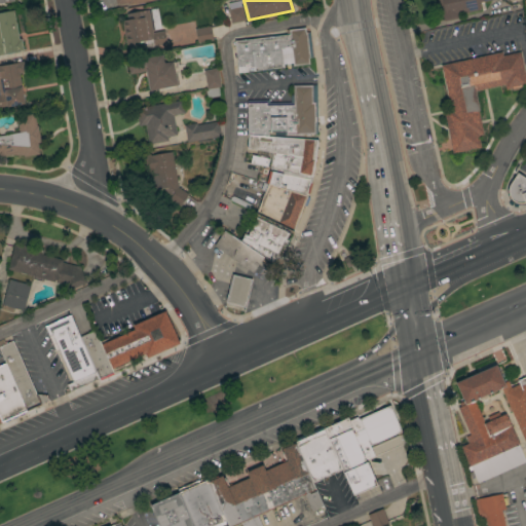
[(491,0),(478,3),(480,9),(460,13),(460,15),(457,15),(457,17),(444,21),(439,0),(491,0)]
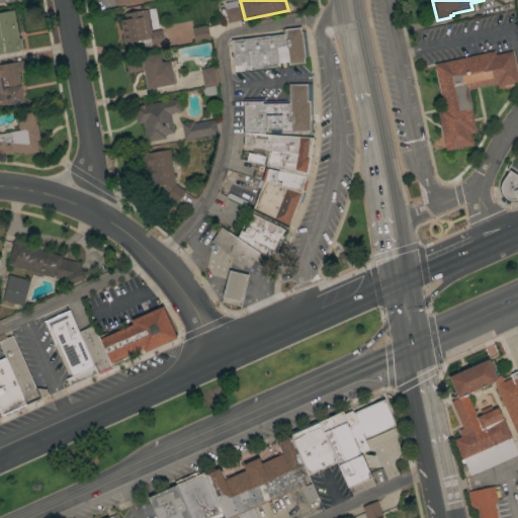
[(225,9),(239,5),(242,19),(228,22),(225,9)]
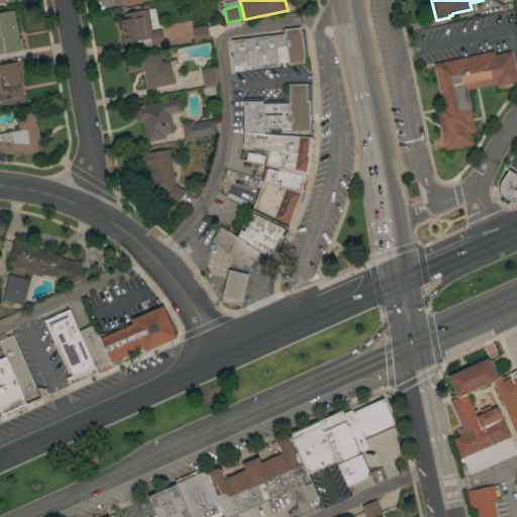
[(150,45),(149,39),(136,41),(137,47),(126,49),(125,43),(123,43),(119,20),(124,19),(123,13),(146,9),(149,10),(152,12),(153,14),(154,18),(154,21),(154,24),(153,26),(151,27),(149,27),(149,31),(162,29),(164,43),(150,45)]
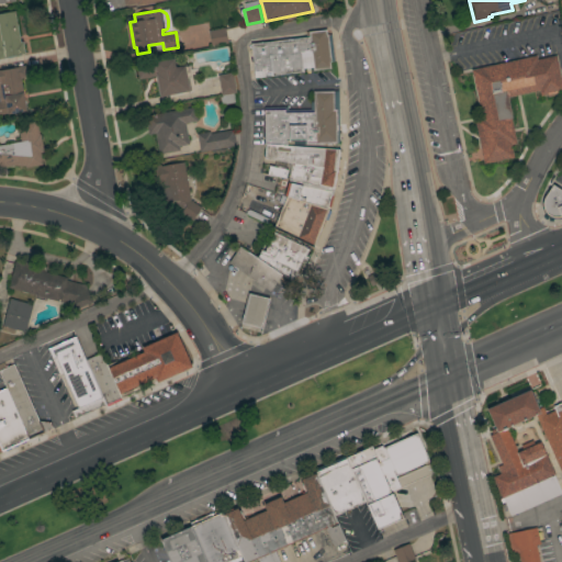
[(20,42),(22,42),(24,54),(0,58),(0,13),(14,11),(20,42)]
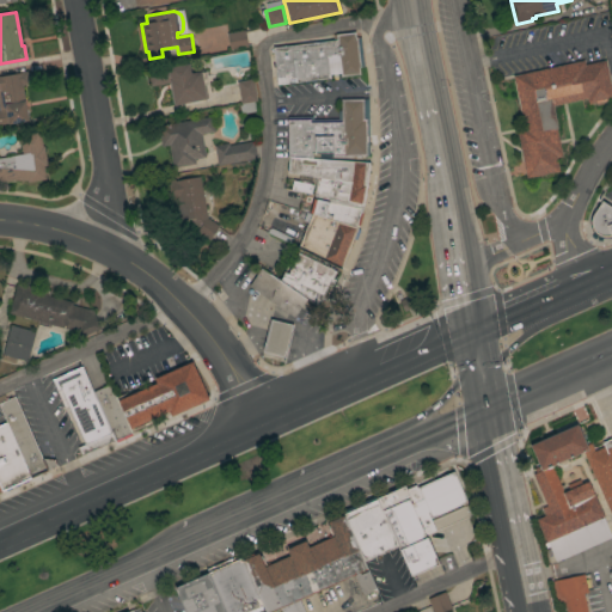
[(244,30),(248,47),(230,50),(226,34),(244,30)]
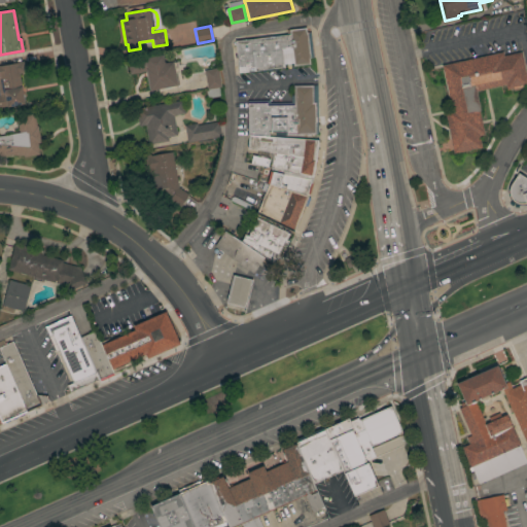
[(239,73),(235,41),(287,34),(286,30),(306,28),(306,33),(310,32),(313,57),(310,58),(310,64),(290,67),(289,53),(282,54),(284,67),(239,73)]
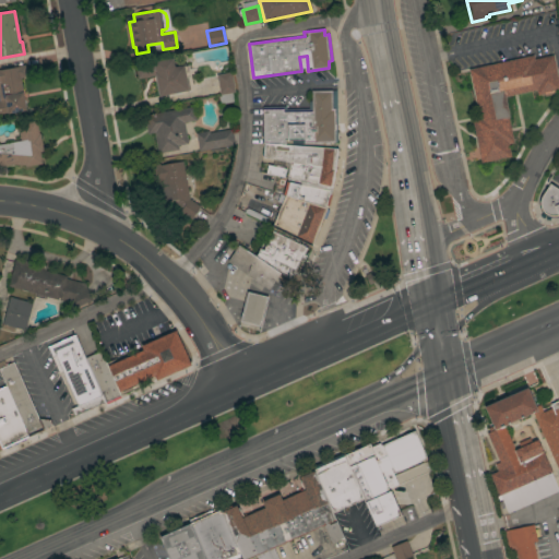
[(533,55),(534,59),(552,55),(558,84),(558,90),(554,92),(554,94),(546,96),(545,94),(537,95),(536,90),(503,96),(514,143),(509,144),(511,156),(480,163),(471,118),(478,116),(468,69),(533,55)]
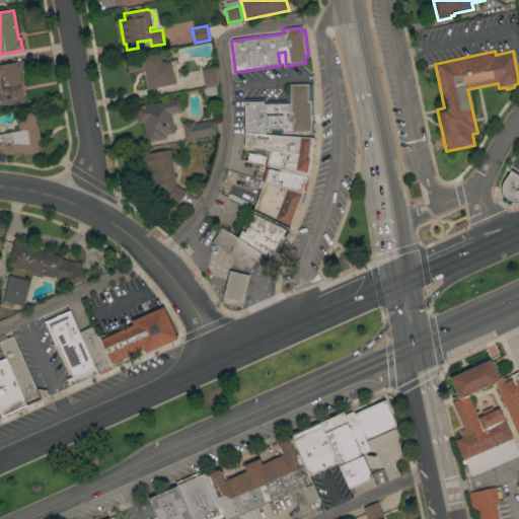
[(148,89),(147,87),(146,87),(143,70),(128,73),(126,61),(160,55),(161,61),(172,59),(175,71),(172,71),(175,84),(148,89)]
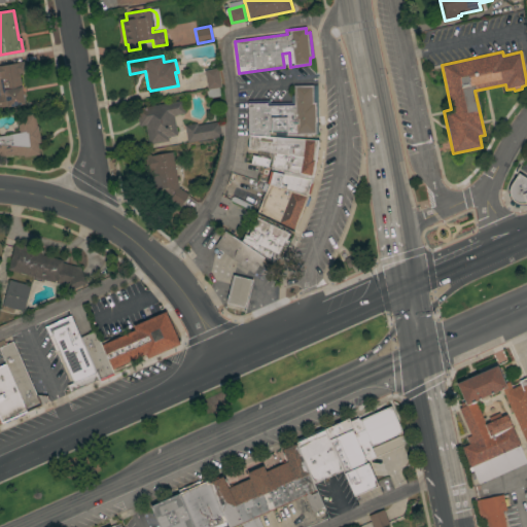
[(0,107),(0,65),(23,61),(26,72),(19,73),(25,103),(0,107)]
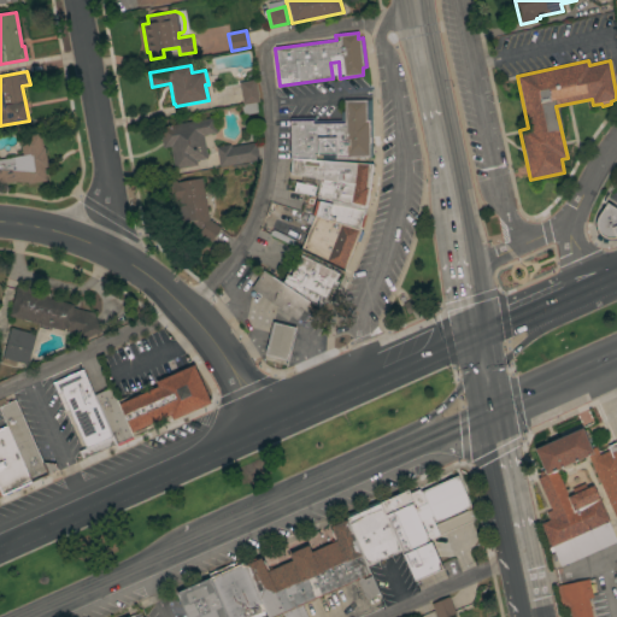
[(254,80),(259,101),(256,103),(257,112),(242,115),(241,105),(242,105),(241,95),(239,95),(236,84),(239,84),(239,82),(254,80)]
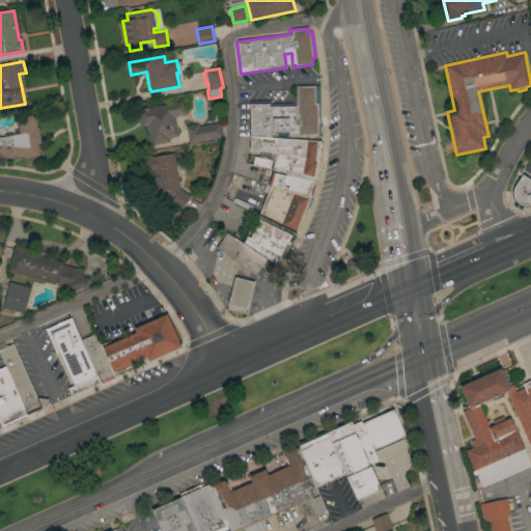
[(249,101),(271,101),(272,104),(294,103),(292,86),(319,85),(320,135),(288,135),(288,132),(270,132),(271,137),(250,136),(249,101)]
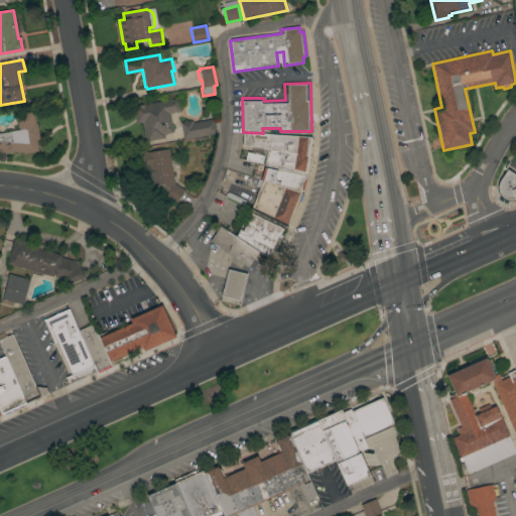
[(145,141),(142,122),(136,123),(133,107),(178,98),(180,111),(169,113),(173,132),(163,134),(164,138),(145,141)]
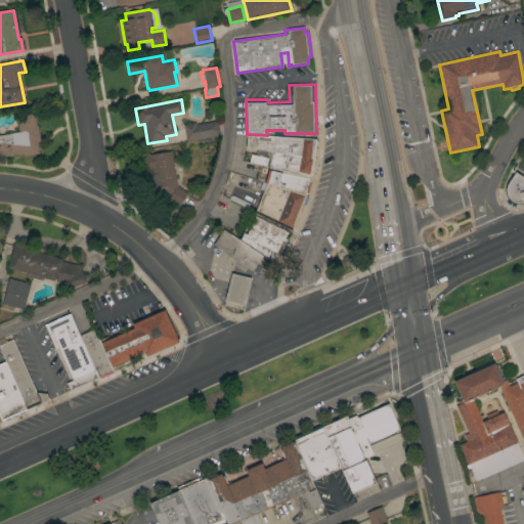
[(0,135),(18,132),(15,116),(34,113),(36,125),(37,125),(40,139),(36,139),(39,154),(24,157),(24,155),(11,154),(11,155),(0,153),(0,135)]
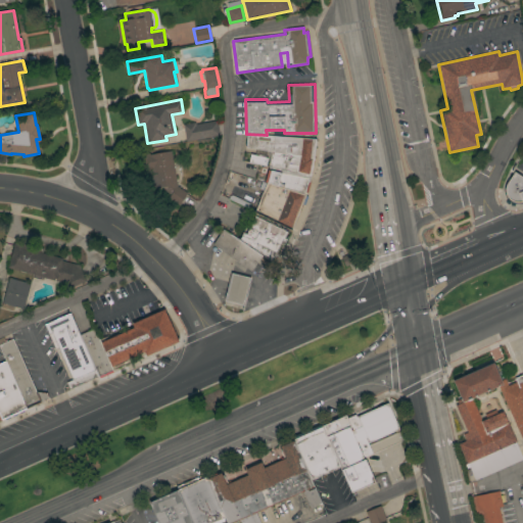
[(186,141),(183,125),(194,123),(195,125),(217,121),(219,135),(186,141)]
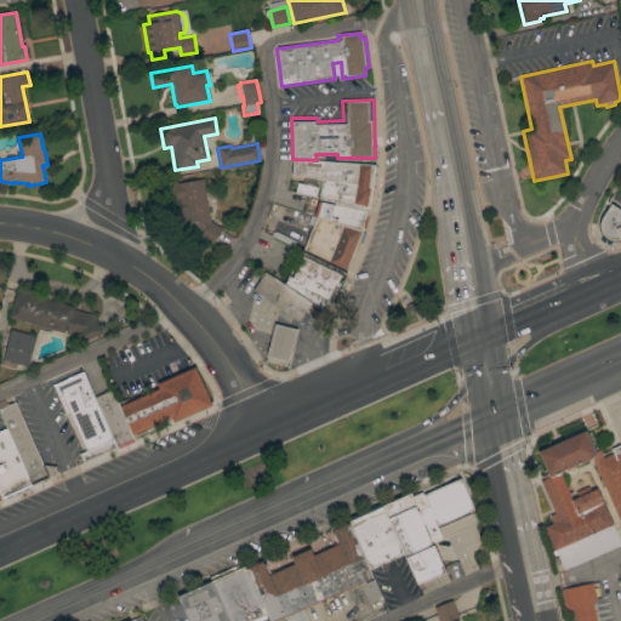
[(317,160),(375,165),(374,177),(372,189),(369,209),(366,209),(318,198),(322,180),(291,176),(292,159),(317,160)]
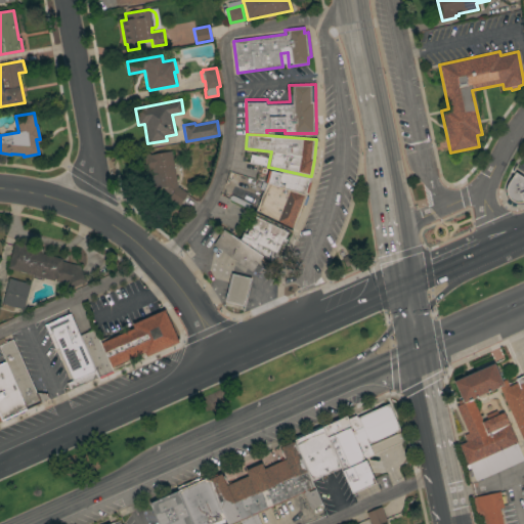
[(187,193),(179,205),(158,188),(151,189),(146,164),(145,164),(143,155),(149,154),(149,155),(170,150),(177,186),(187,193)]
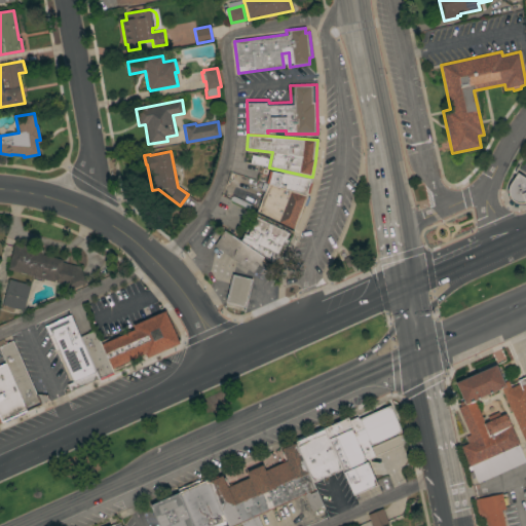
[(250,162),(252,155),(268,158),(267,166),(250,162)]
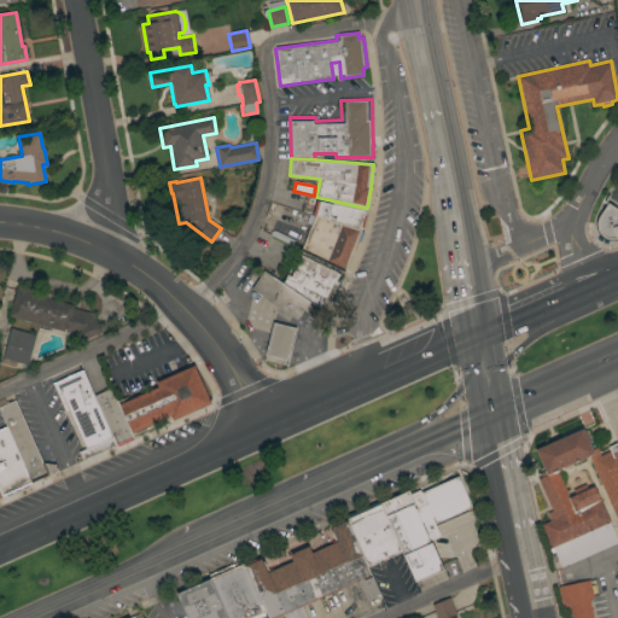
[(360,229),(315,216),(313,215),(316,203),(315,203),(316,197),(365,208),(360,229)]
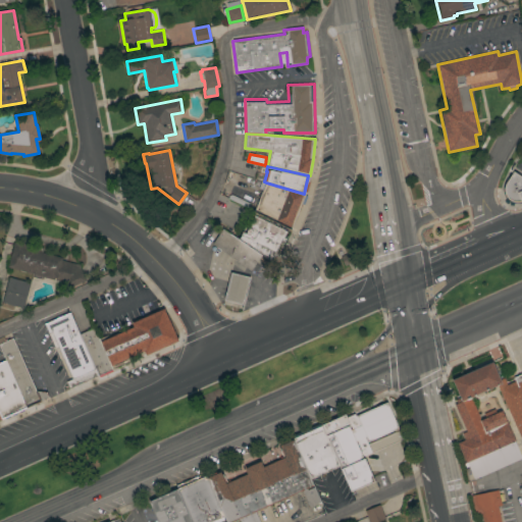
[(521,176),(521,202),(520,202),(517,202),(514,202),(510,201),(507,198),(505,195),(504,191),(504,187),(506,181),(513,171),(521,176)]
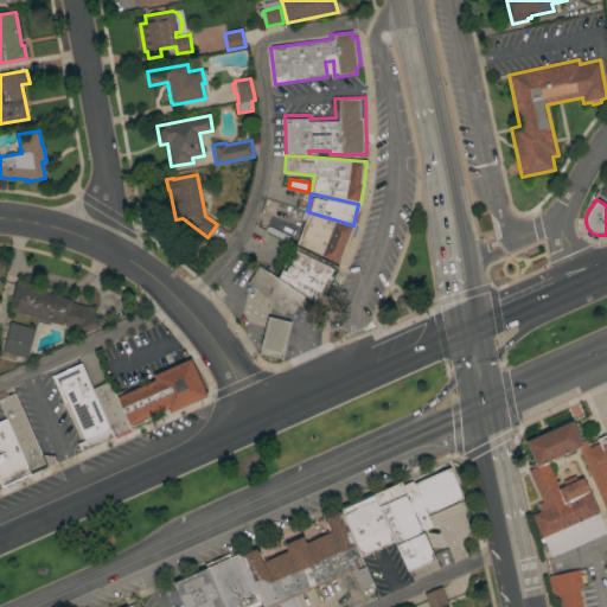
[(355,225),(338,266),(295,246),(298,240),(295,238),(298,232),(300,234),(310,212),(353,225),(355,225)]
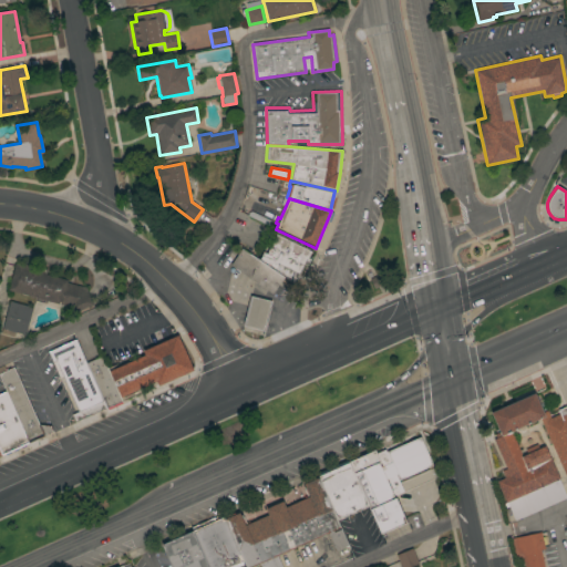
[(313,248),(309,257),(310,258),(308,263),(306,261),(296,284),(259,259),(272,229),(313,248)]
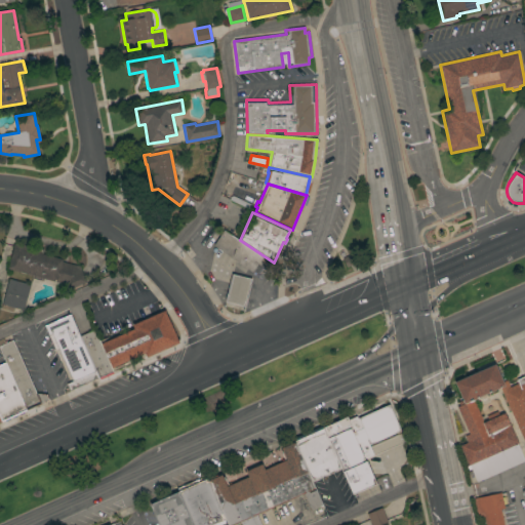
[(246,268),(245,270),(233,261),(234,259),(213,245),(224,230),(270,261),(267,266),(259,260),(251,272),(246,268)]
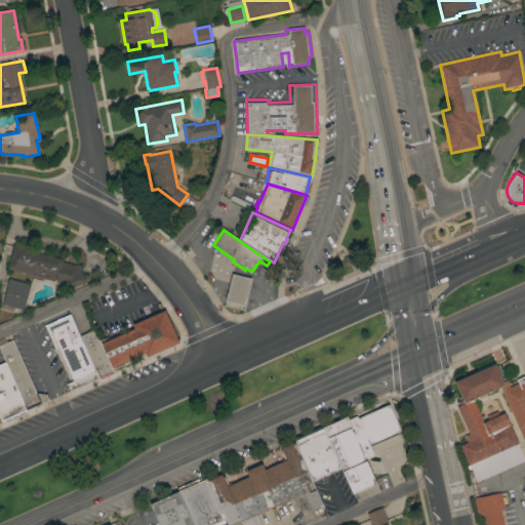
[(7,269),(14,242),(35,247),(34,251),(62,259),(62,261),(79,267),(86,282),(74,287),(7,269)]
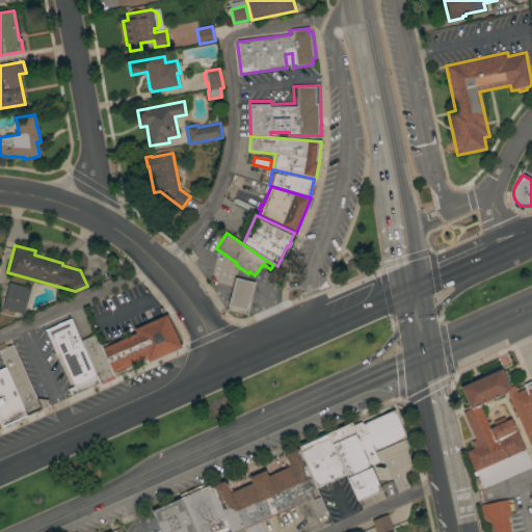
[(351,273),(362,269),(357,259),(348,262),(351,273)]
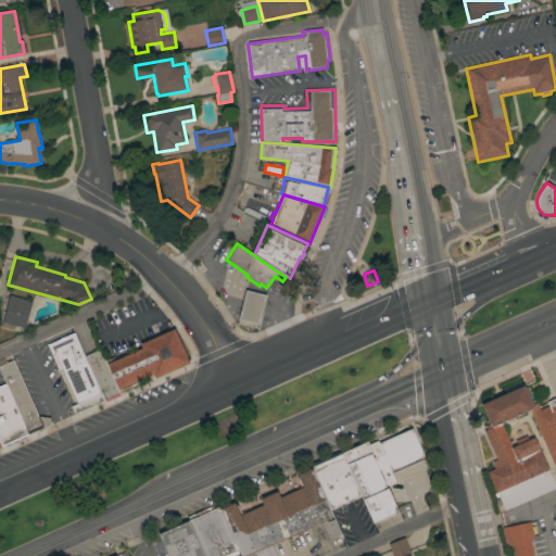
[(245,290),(266,295),(260,325),(238,319),(245,290)]
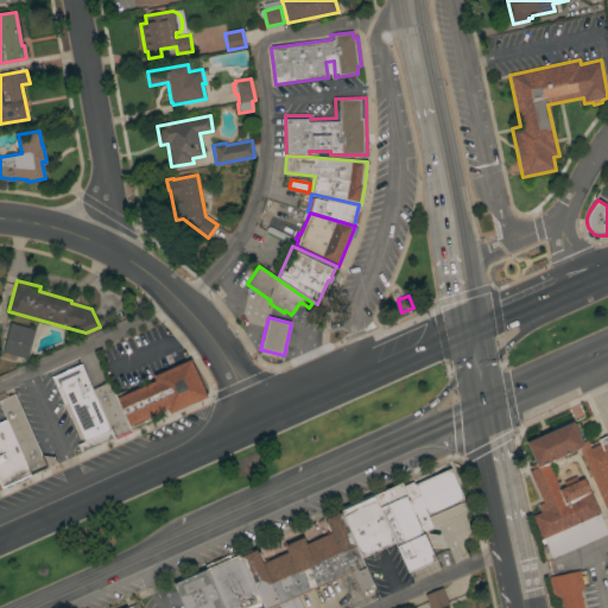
[(35,329),(27,359),(17,355),(14,361),(1,358),(11,323),(35,329)]
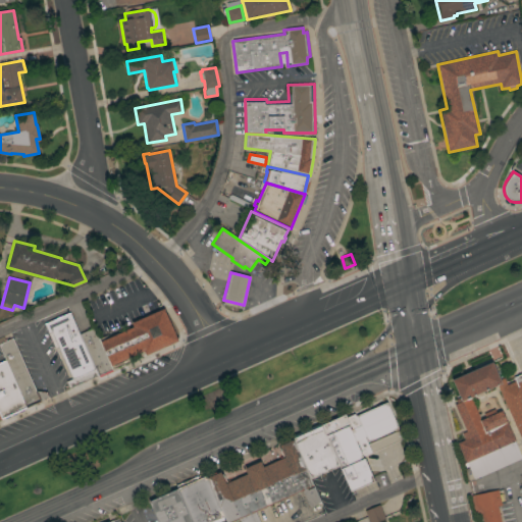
[(134,327),(132,322),(163,308),(177,341),(146,355),(144,351),(110,365),(101,342),(134,327)]
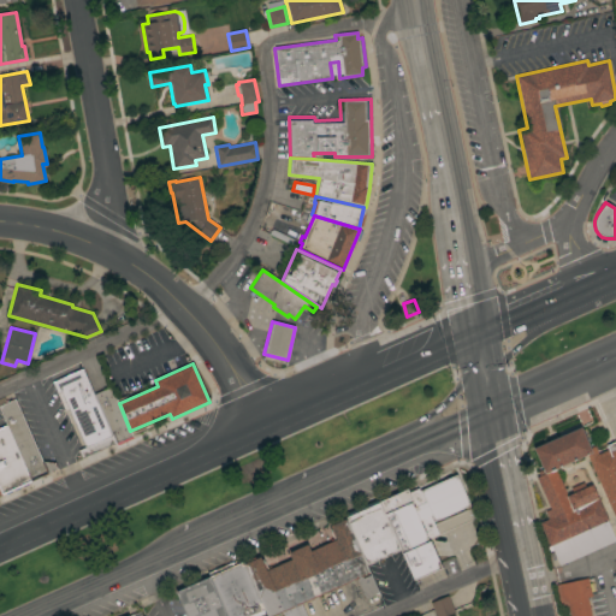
[(82,457),(78,450),(86,446),(67,407),(64,409),(52,381),(82,368),(94,394),(116,443),(82,457)]
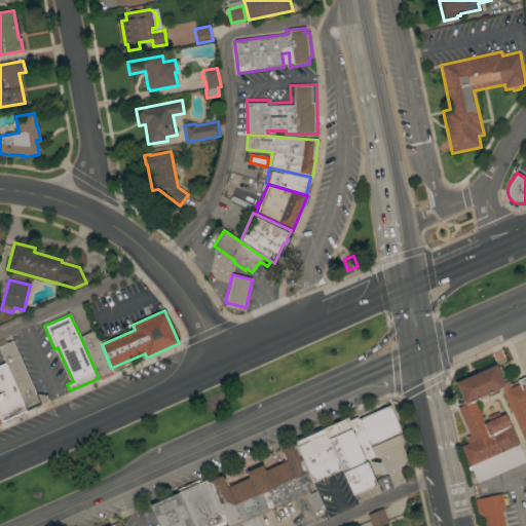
[(80,336),(95,330),(102,344),(111,368),(113,371),(99,378),(80,336)]
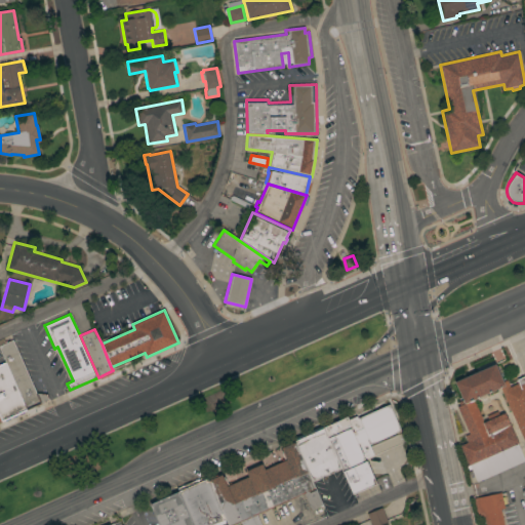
[(0,351),(0,338),(3,337),(5,342),(12,339),(36,394),(47,394),(49,400),(41,403),(42,404),(27,410),(5,362),(0,351)]
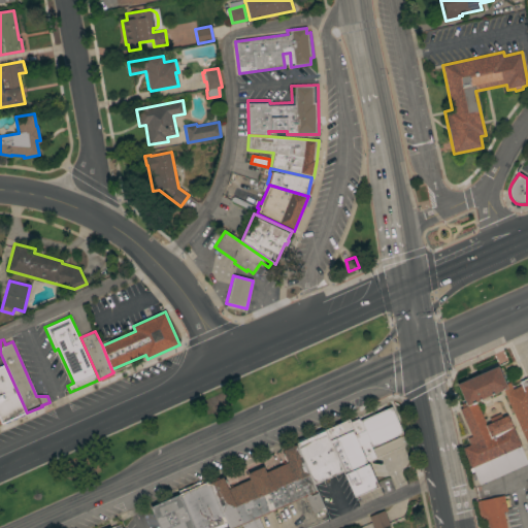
[(27,413),(2,424),(1,423),(0,423),(0,366),(5,364),(27,413)]
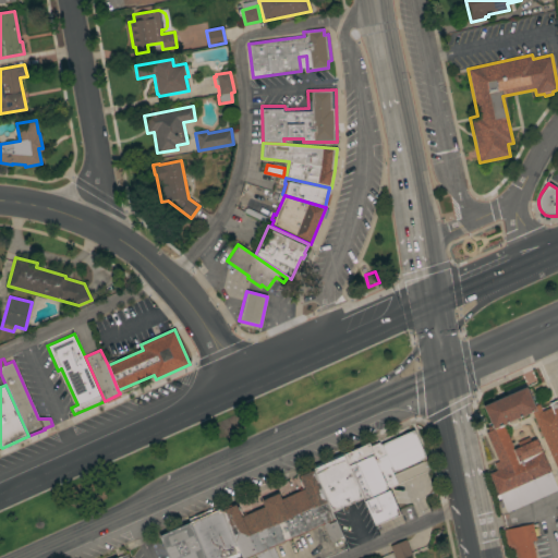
[(557,469),(557,470),(531,412),(502,425),(514,449),(519,447),(517,443),(529,437),(530,441),(536,438),(550,471),(549,472),(557,489),(507,512),(499,494),(498,495),(488,474),(497,470),(494,463),(498,461),(485,433),(488,432),(487,426),(492,424),(484,407),(526,387),(535,407),(538,405),(542,411),(557,403),(557,469)]
